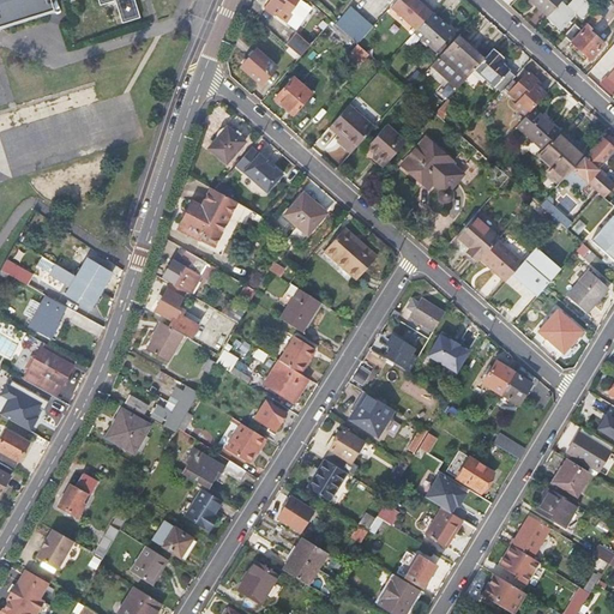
[(0,0),(0,29),(54,13),(49,0),(97,0),(100,6),(115,1),(122,23),(140,18),(134,0),(0,0)]
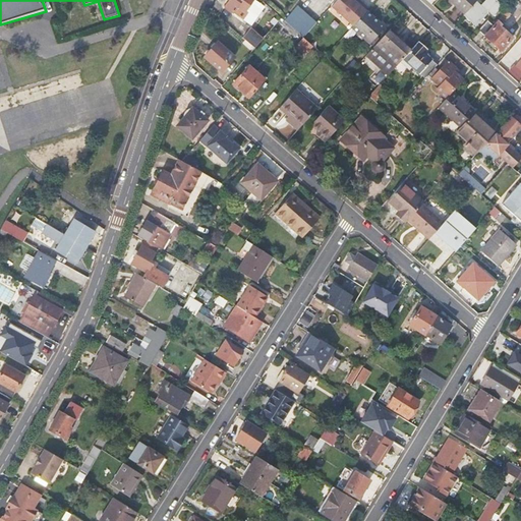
[(253,0),(229,0),(225,7),(249,26),(254,19),(245,12),(251,4),(254,0),(253,0)]
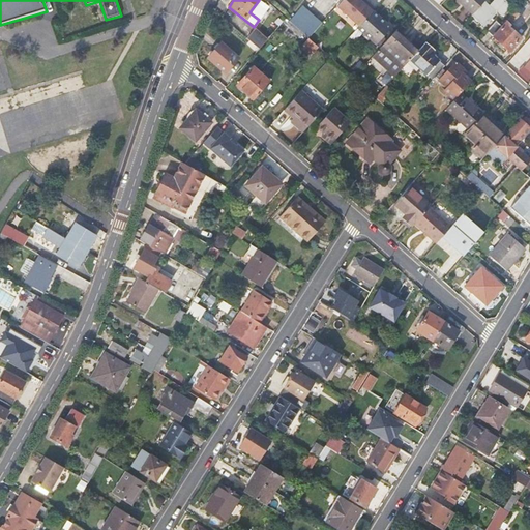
[(256,4),(264,11),(269,5),(262,0),(258,0),(259,0),(256,4)]
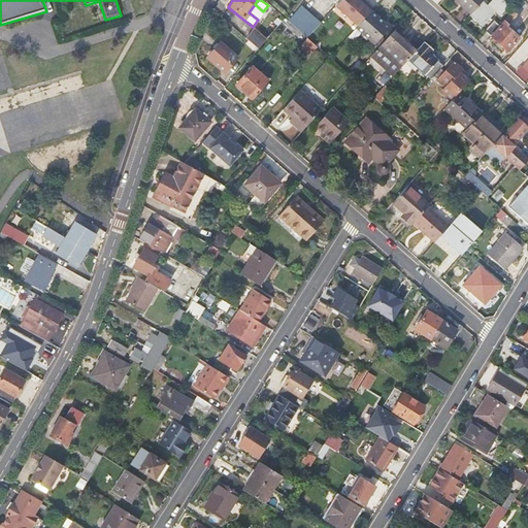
[(340,0),(335,6),(357,26),(370,11),(358,0),(340,0)]
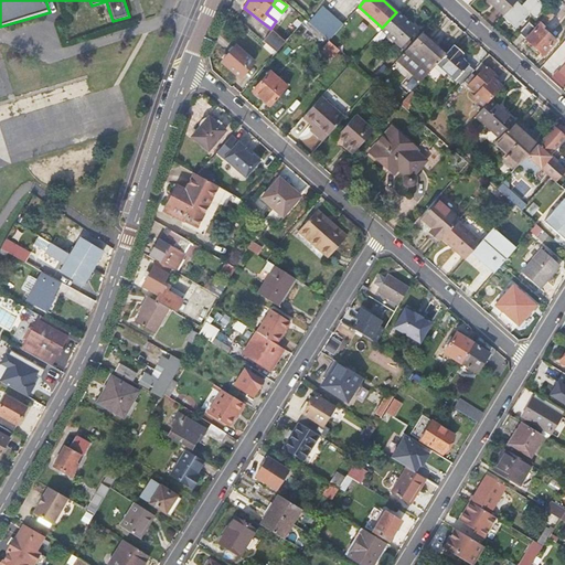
[(486,0),(503,16),(503,14),(515,1),(516,0),(486,0)]
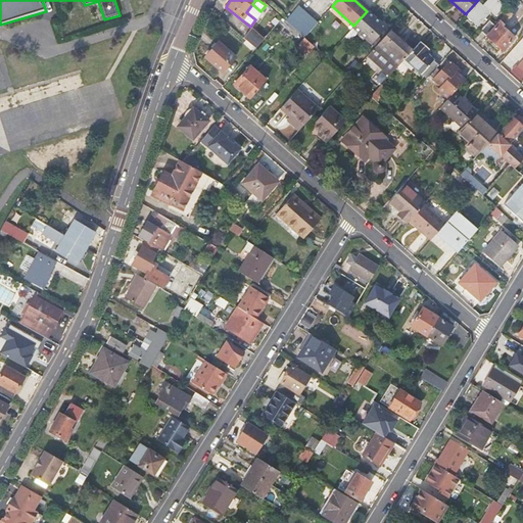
[(477,1),(466,13),(478,25),(490,12),(494,15),(502,6),(495,0),(486,0),(482,6),(477,1)]
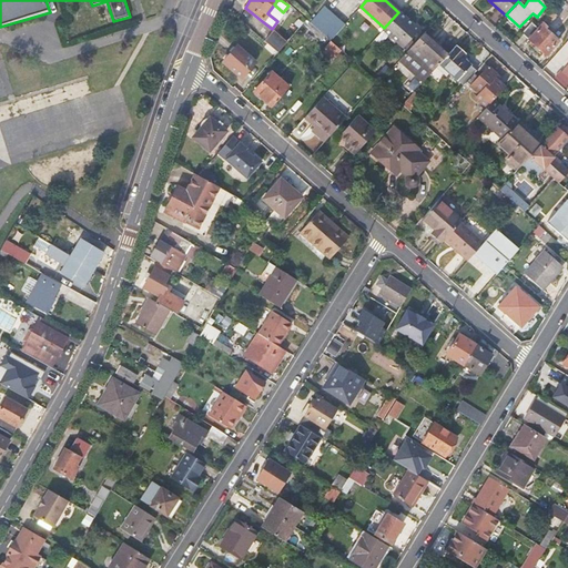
[(325,4),(311,21),(332,39),(346,22),(325,4)]
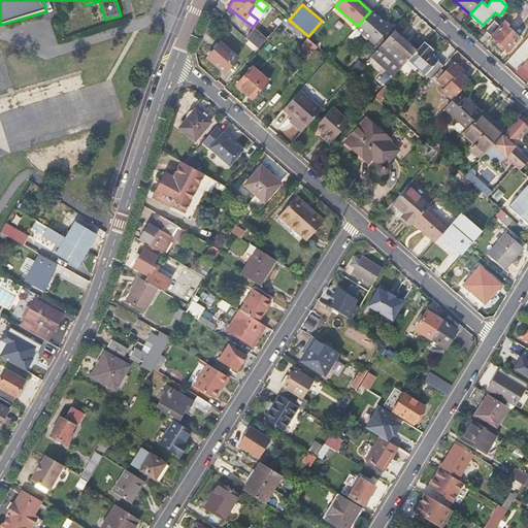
[(499,26),(490,36),(507,52),(519,38),(506,28),(508,26),(507,25),(517,14),(513,10),(499,26)]
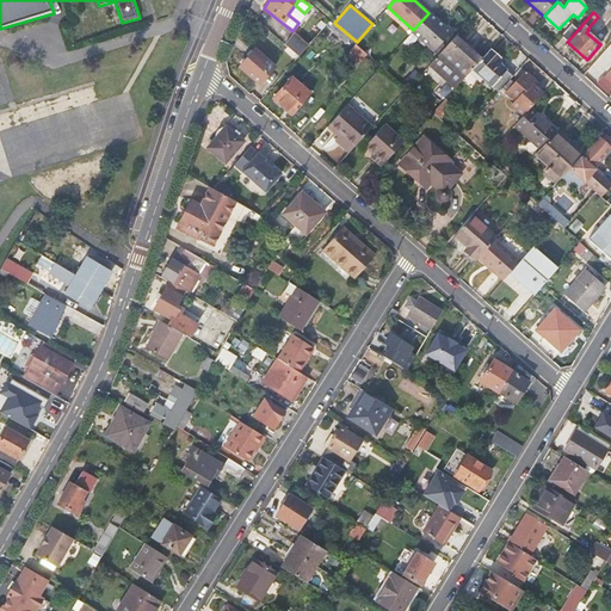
[(413,30),(412,31),(429,45),(438,55),(439,54),(455,37),(444,28),(429,13),(413,30)]
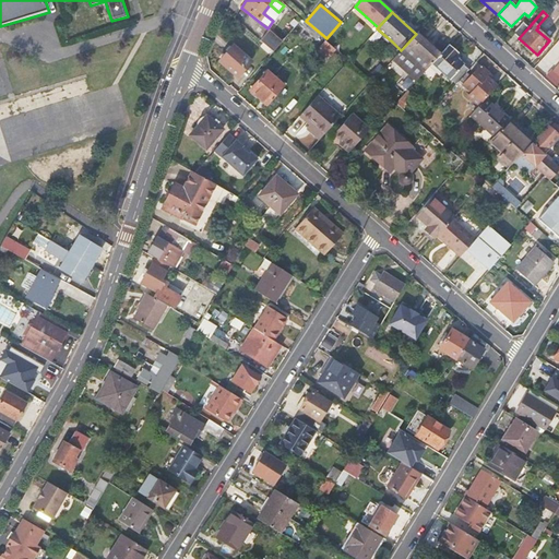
[(293,16),(282,30),(286,34),(297,21),(293,16)]
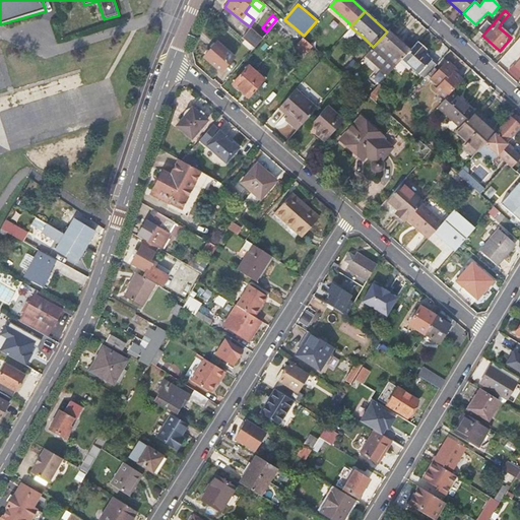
[(276,22),(299,42),(303,38),(280,18),(276,22)]
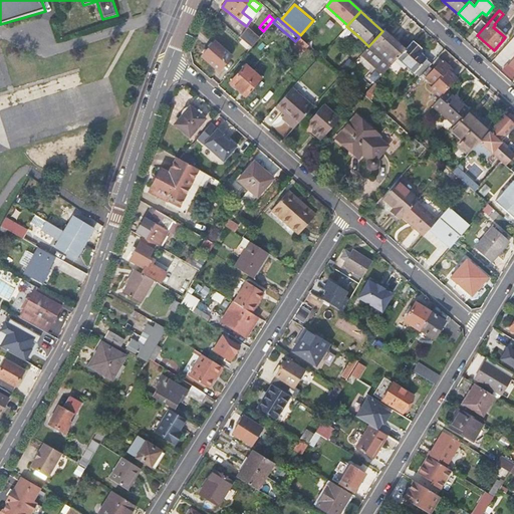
[(481,20),(472,31),(477,35),(486,25),(481,20)]
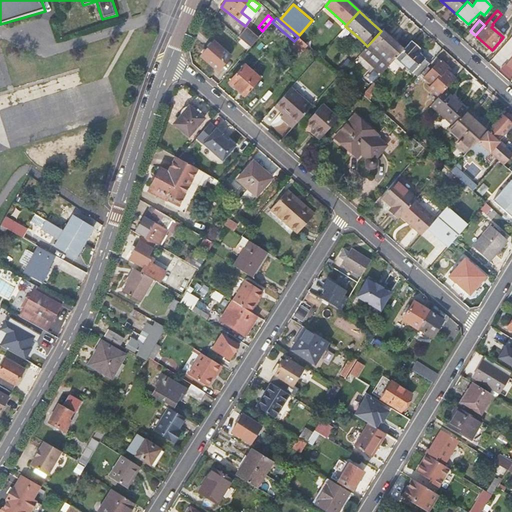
[(238,37),(250,47),(258,38),(246,28),(238,37)]
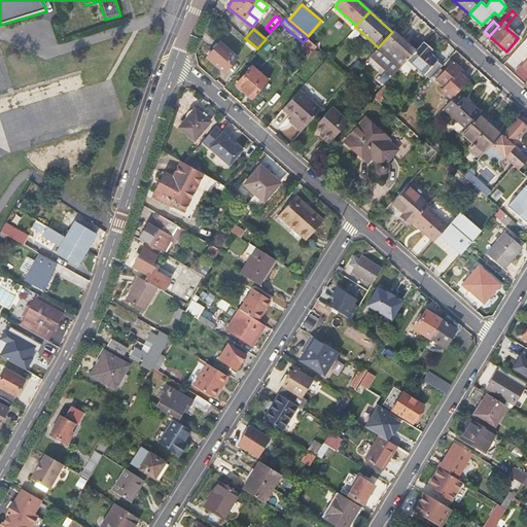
[(379,46),(401,66),(408,59),(414,51),(392,32),(379,46)]
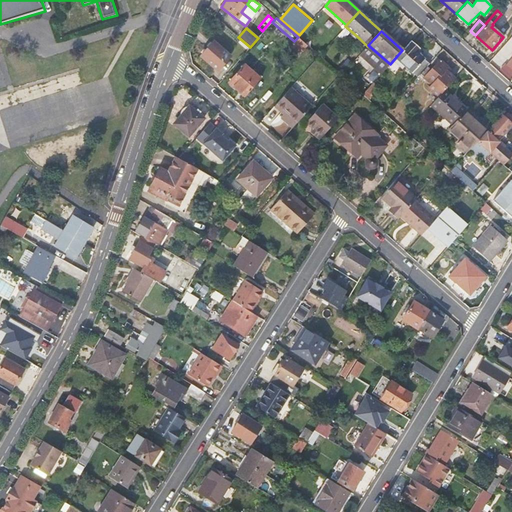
[(291,44),(301,52),(307,45),(298,37),(294,41),(291,44)]
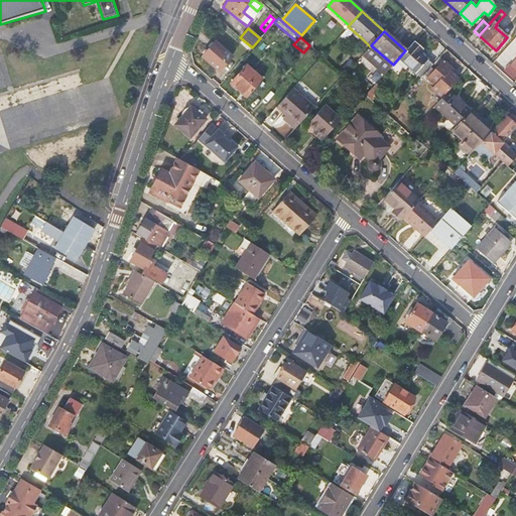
[(405,50),(399,57),(415,73),(420,77),(422,75),(429,68),(434,61),(429,57),(420,49),(422,47),(414,40),(405,50)]
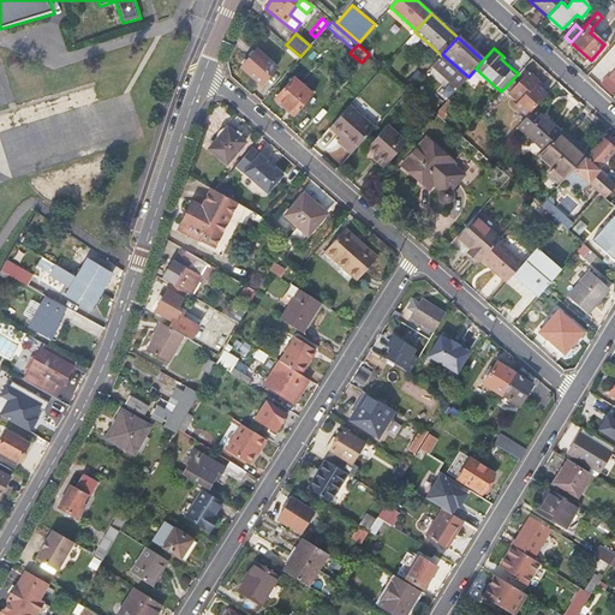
[(256,51),(240,67),(262,84),(276,66),(256,51)]
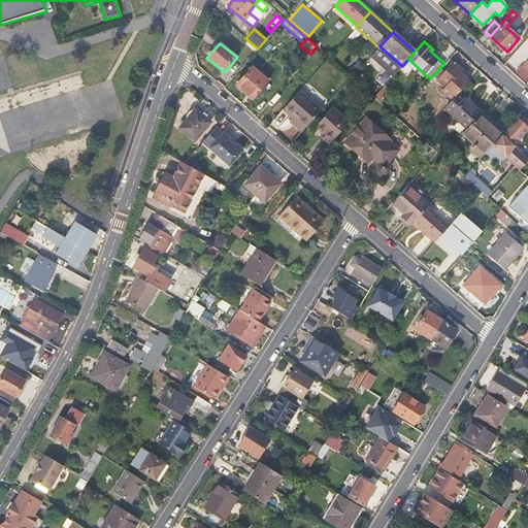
[(373,59),(365,67),(375,75),(378,72),(383,76),(387,71),(373,59)]
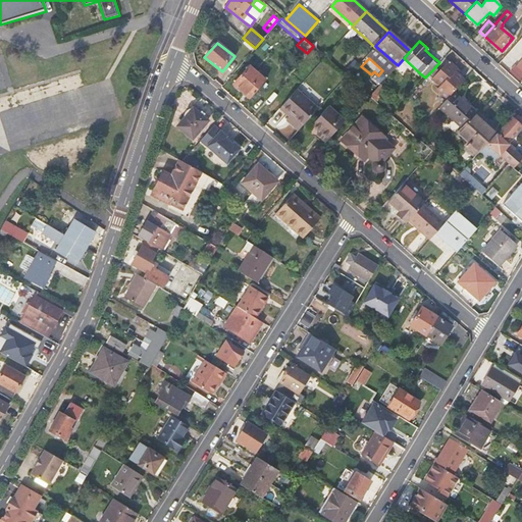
[(521,58),(511,69),(520,80),(521,76),(521,58)]
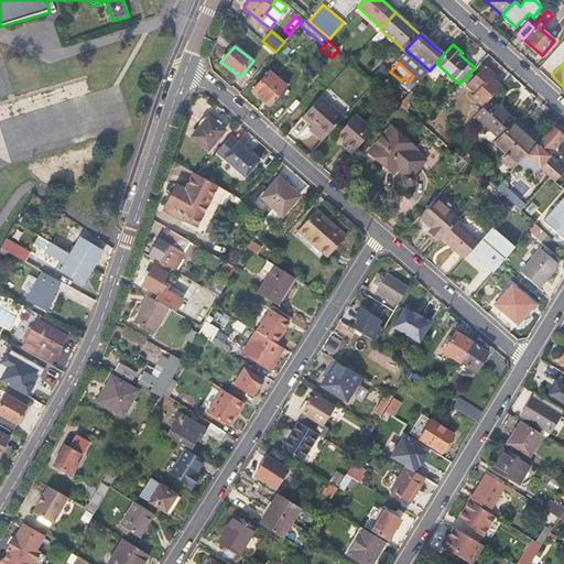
[(495,80),(490,77),(492,75),(484,66),(474,77),(469,74),(462,82),(475,94),(472,97),(483,107),(489,99),(498,89),(500,86),(495,80)]
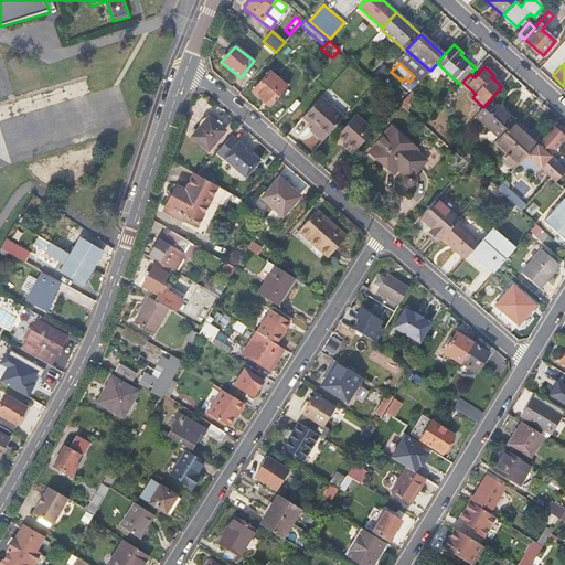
[(253,91),(270,106),(288,86),(270,71),(253,91)]
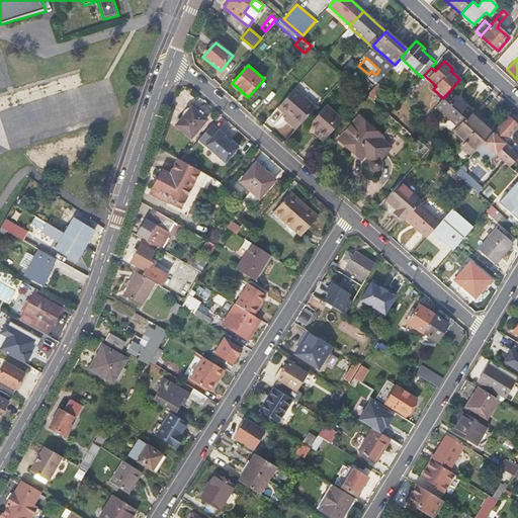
[(377,83),(370,91),(374,95),(381,87),(377,83)]
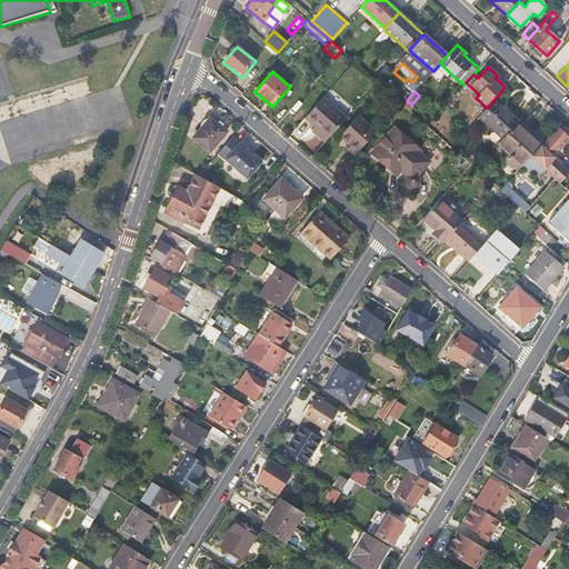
[(306,117),(316,126),(311,131),(323,142),(346,118),(322,98),(306,117)]
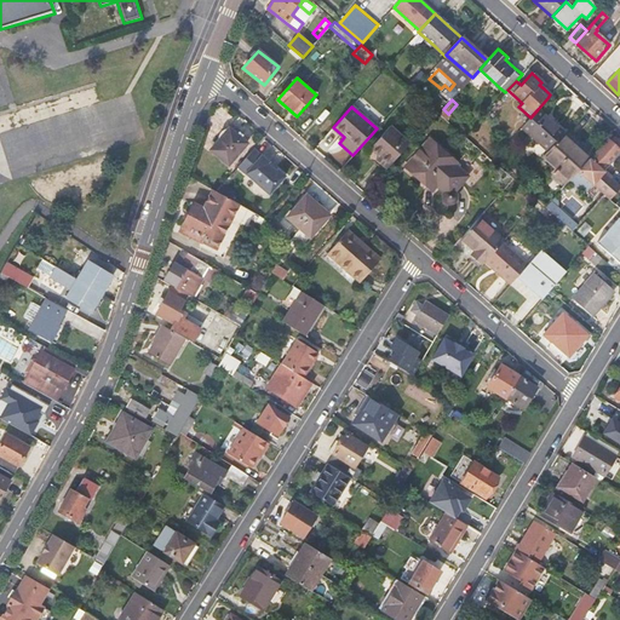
[(530,118),(521,127),(547,150),(562,135),(563,133),(538,109),(530,118)]
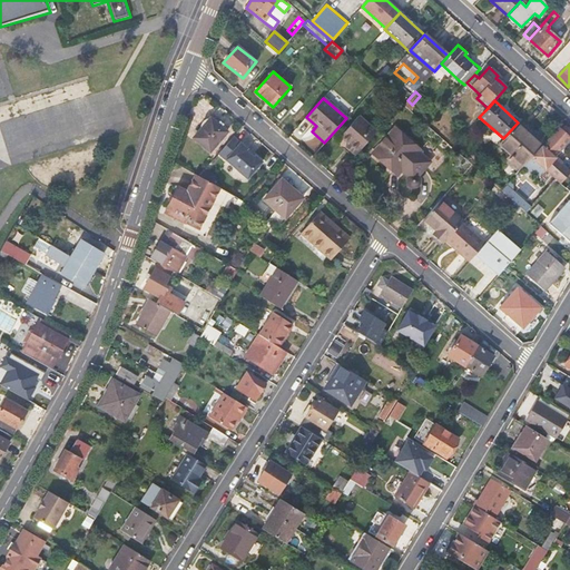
[(357,116),(338,137),(347,145),(345,147),(355,155),(376,131),(357,116)]
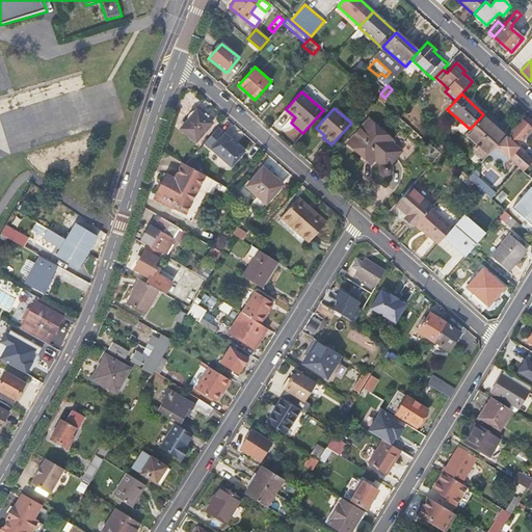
[(196,109),(181,128),(196,141),(211,122),(196,109)]
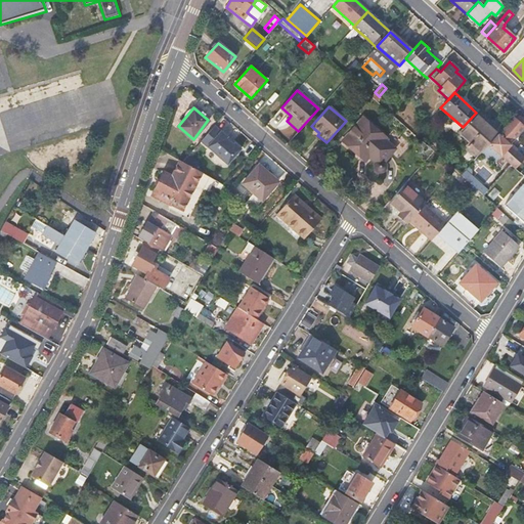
[(463,127),(457,133),(480,153),(488,144),(492,139),(497,134),(475,114),(463,127)]
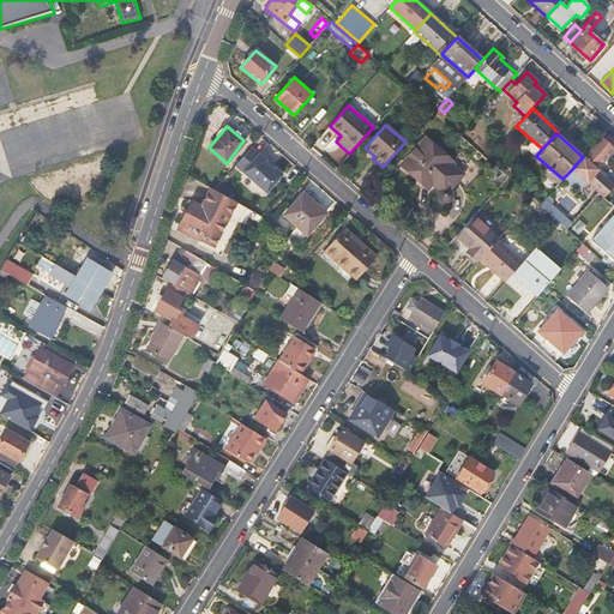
[(425,137),(399,166),(420,182),(426,176),(432,182),(429,185),(437,191),(435,192),(434,193),(434,196),(434,198),(437,199),(439,202),(441,202),(444,202),(445,199),(446,198),(447,196),(447,193),(446,192),(445,190),(458,175),(447,164),(451,161),(425,137)]
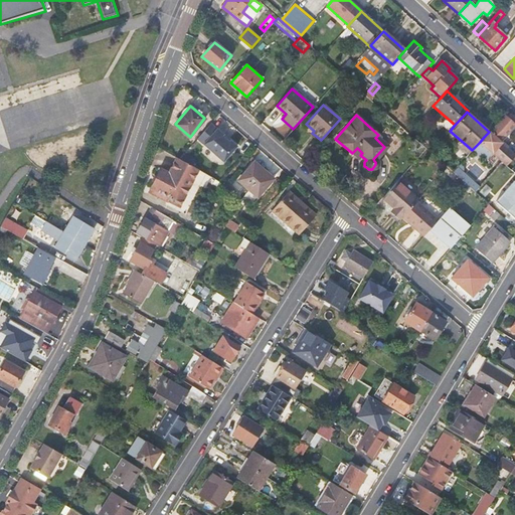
[(514,155),(500,142),(514,125),(508,119),(493,136),(489,132),(484,137),(480,142),(506,165),(514,155)]
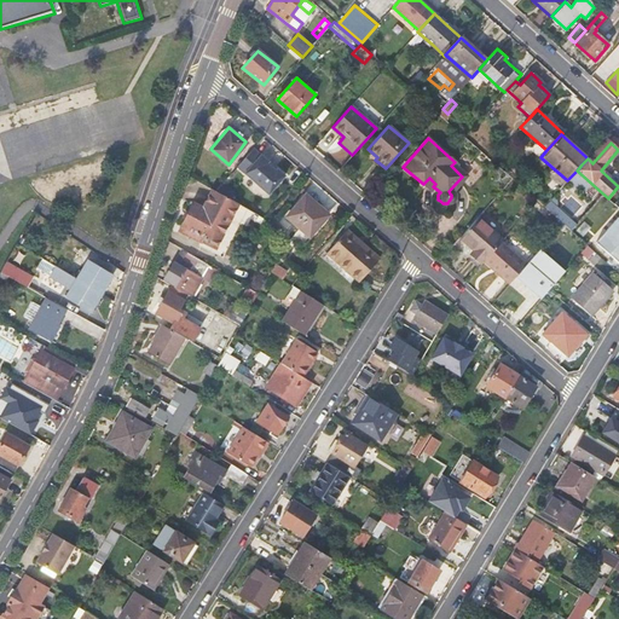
[(253,148),(237,167),(268,194),(284,174),(277,168),(276,169),(267,162),(268,161),(253,148)]
